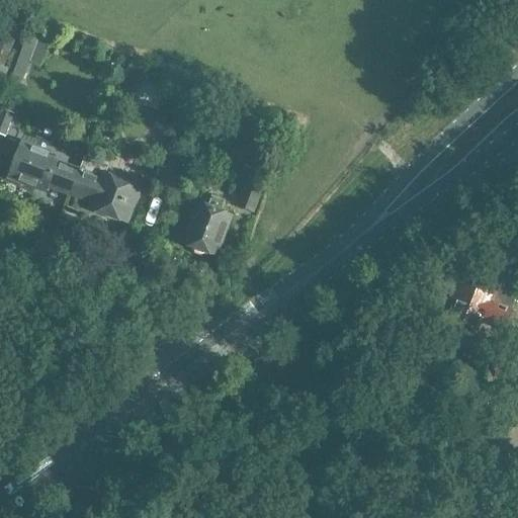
[(0,90),(8,70),(4,68),(7,59),(8,59),(18,33),(2,27),(0,32),(0,90)]
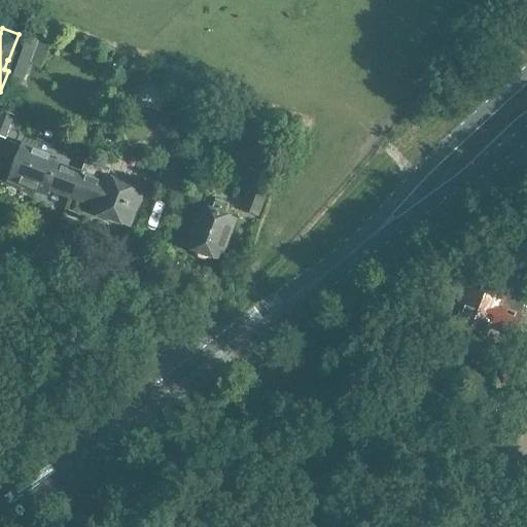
[(27,37),(10,82),(21,86),(38,41),(27,37)]
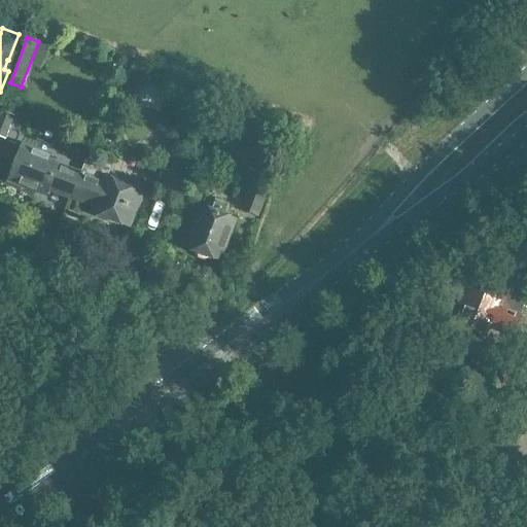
[(0,137),(5,139),(14,116),(0,110),(0,137)]
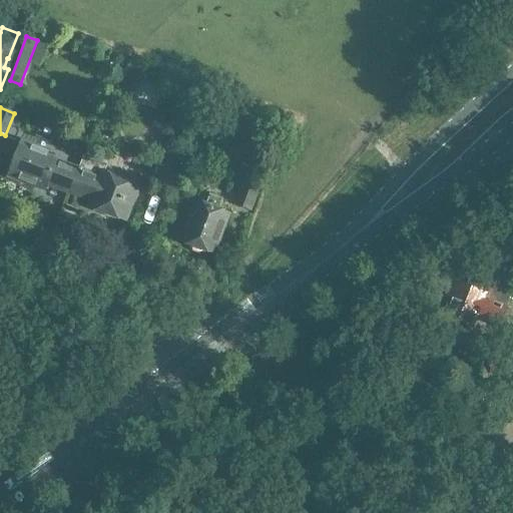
[(47,184),(70,193),(78,170),(46,157),(48,152),(22,142),(9,176),(45,190),(47,184)]
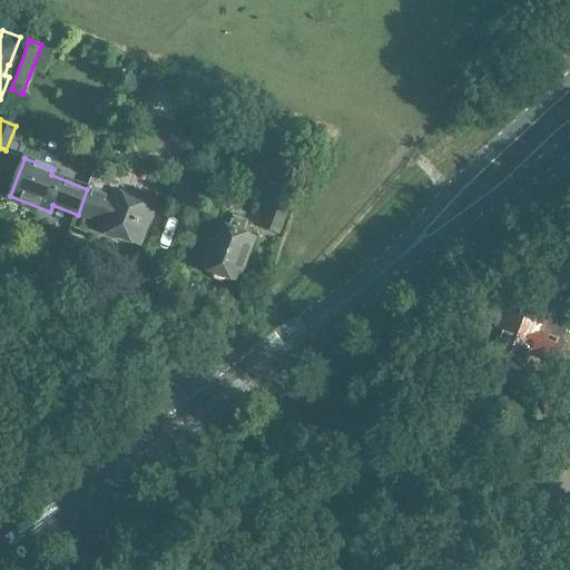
[(94,173),(87,189),(78,215),(102,224),(100,231),(139,245),(154,209),(114,194),(118,183),(94,173)]
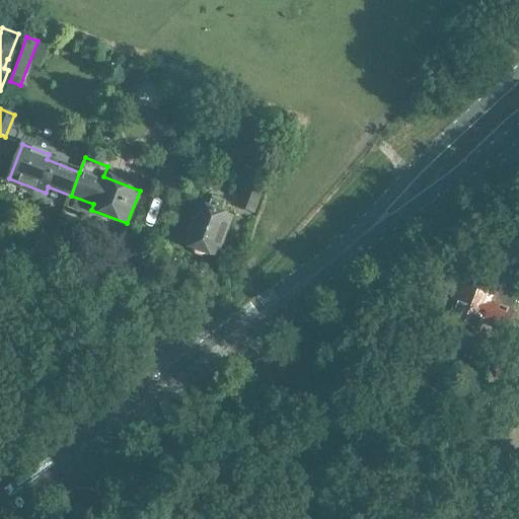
[(244,187),(237,208),(254,214),(262,194),(244,187)]
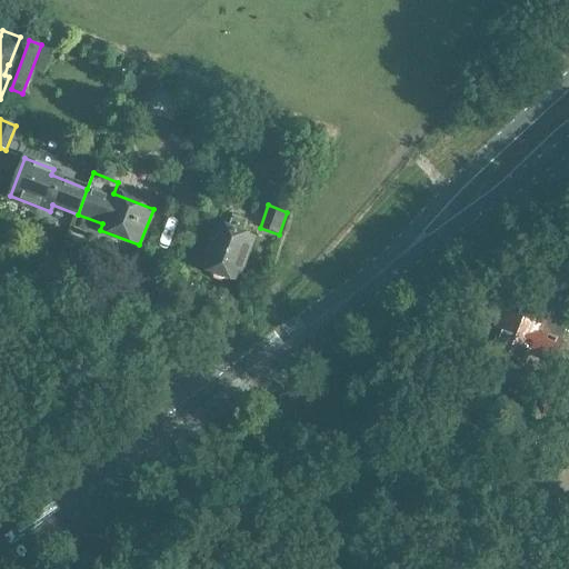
[(247,223),(232,218),(228,230),(217,226),(201,267),(237,281),(253,240),(241,236),(247,223)]
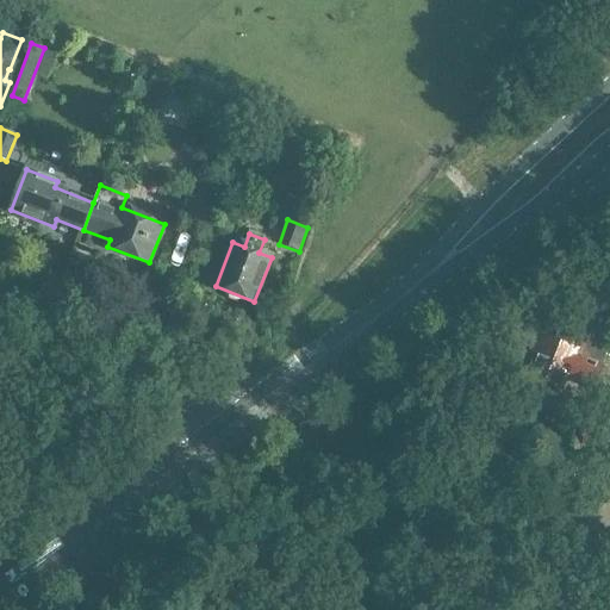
[(604,361),(609,348),(552,325),(547,337),(546,336),(539,353),(533,350),(524,372),(530,374),(529,378),(560,390),(566,378),(593,388),(604,361)]
